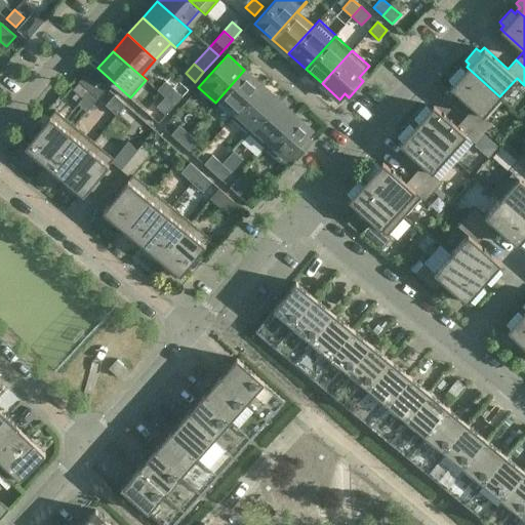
[(499,96),(467,67),(463,70),(460,66),(449,79),(453,82),(449,86),(473,107),(465,116),(484,133),(492,124),(483,115),(499,96)]
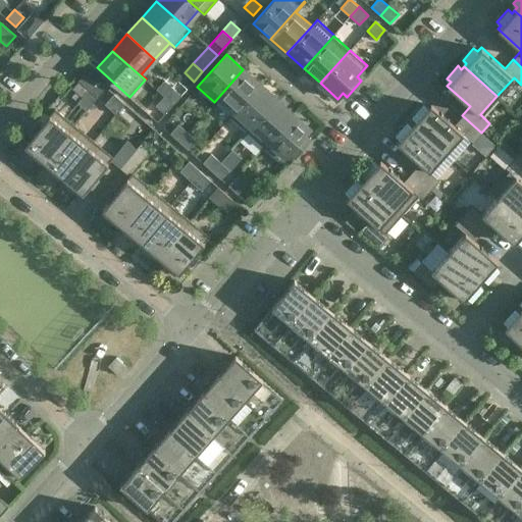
[(79,80),(97,97),(106,87),(88,69),(79,80)]
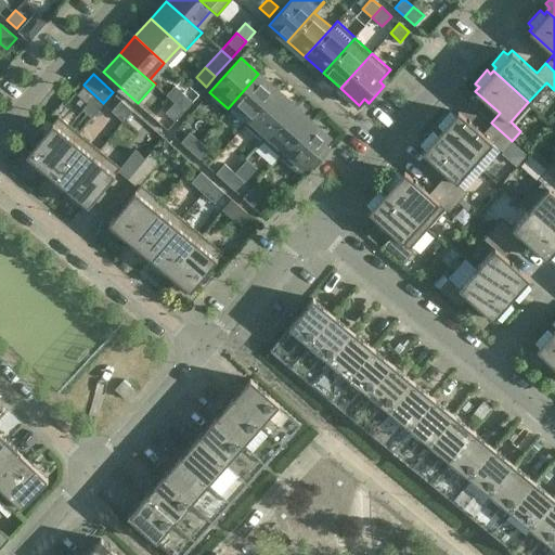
[(245,125),(276,89),(258,74),(228,108),(229,110),(233,104),(249,118),(244,124),(245,125)]
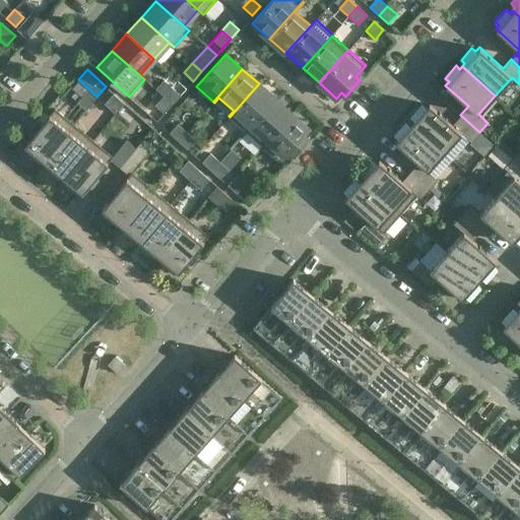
[(246,131),(275,99),(259,83),(230,117),(246,131)]
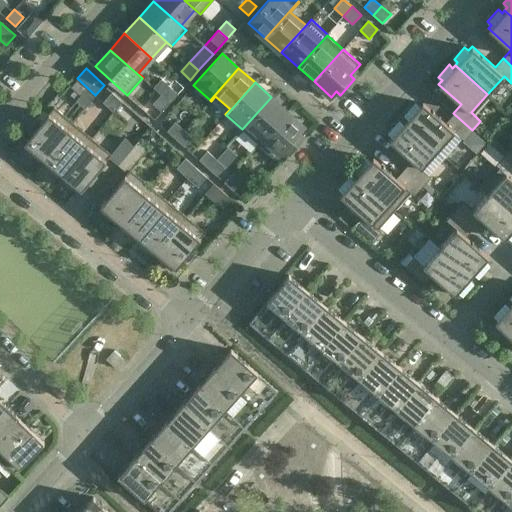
[(169,85),(160,94),(170,103),(178,93),(169,85)]
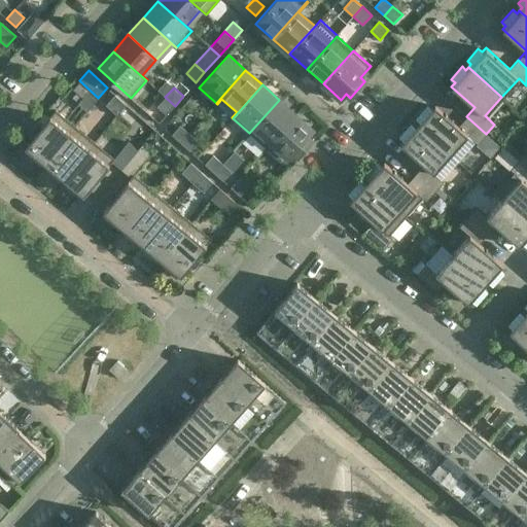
[(106,104),(116,114),(126,104),(115,95),(106,104)]
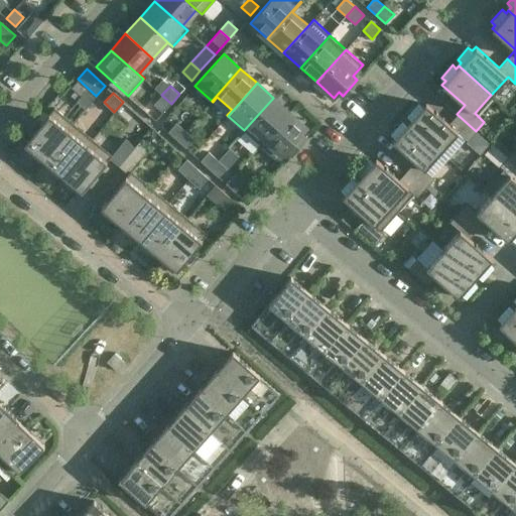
[(153,104),(162,113),(171,104),(161,95),(153,104)]
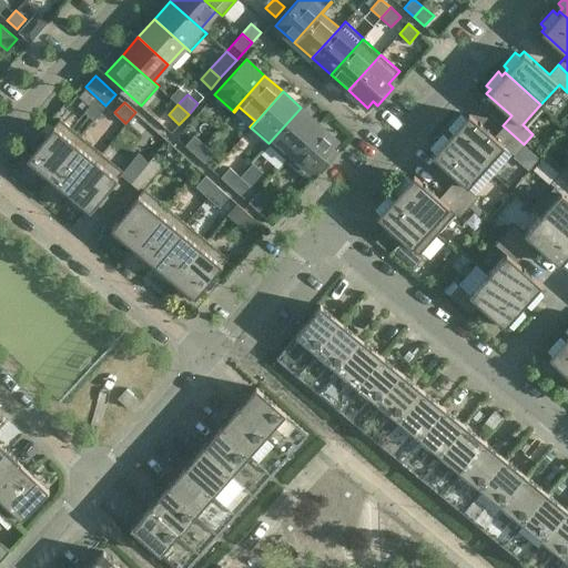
[(286,159),(318,123),(301,108),(269,143),(286,159)]
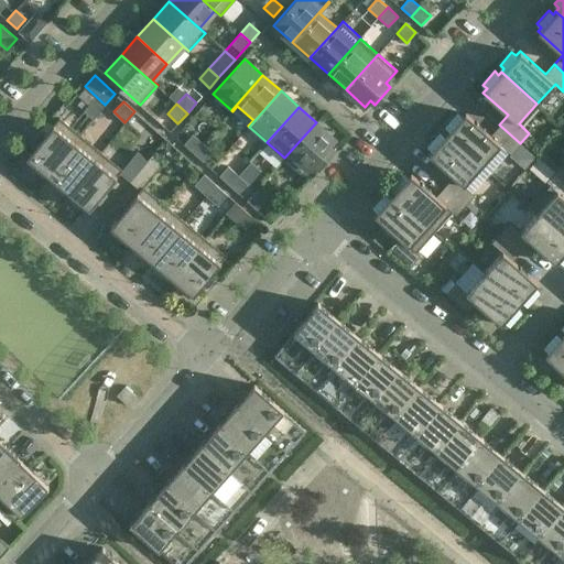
[(449,129),(446,132),(483,164),(500,144),(511,154),(520,143),(499,125),(490,134),(465,112),(462,116),(457,112),(445,126),(449,129)]
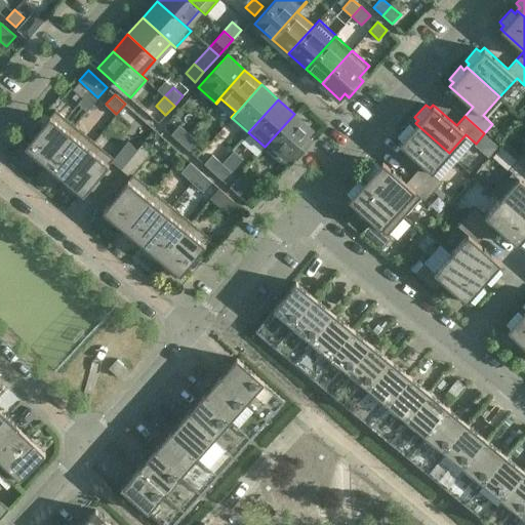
[(43,163),(75,125),(55,109),(43,124),(38,120),(27,133),(32,137),(24,148),(43,163)]
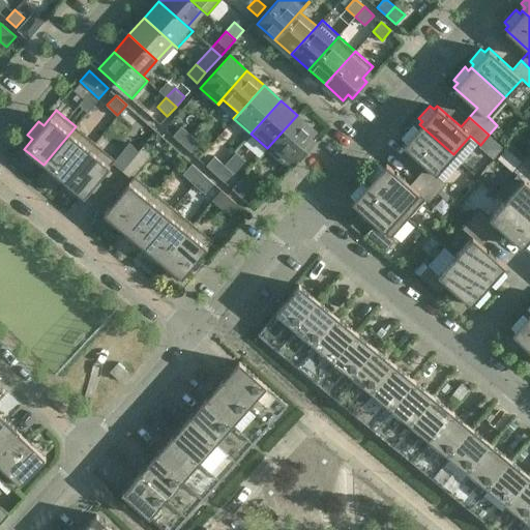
[(315,130),(297,116),(297,115),(267,148),(285,165),(295,153),(299,157),(315,141),(310,137),(315,130)]
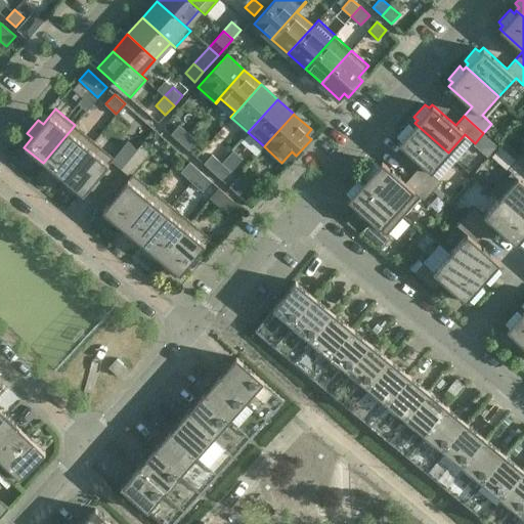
[(448,153),(415,123),(412,126),(408,123),(397,135),(401,138),(398,142),(422,164),(413,173),(433,190),(441,180),(431,172),(448,153)]
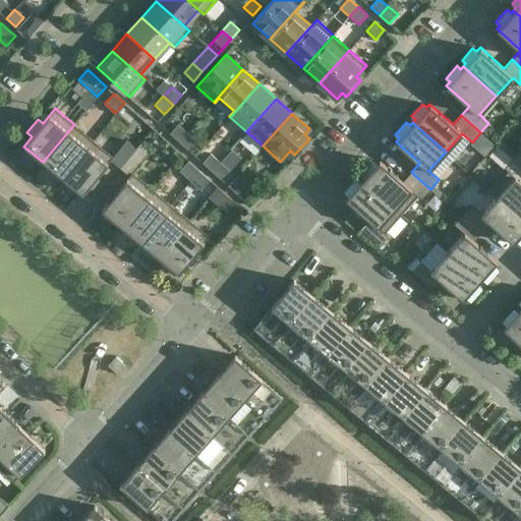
[(62,178),(94,140),(74,124),(43,162),(62,178)]
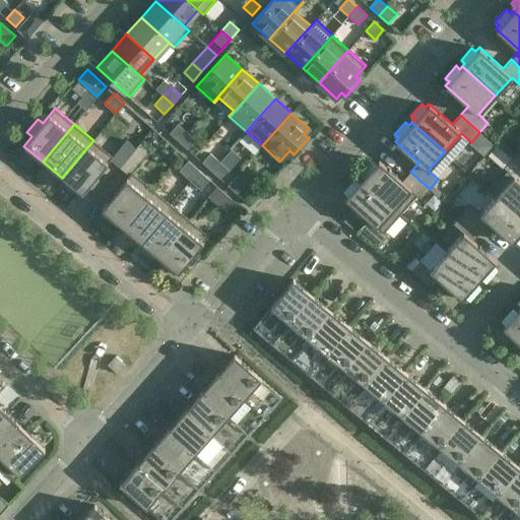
[(178,124),(170,133),(179,141),(187,131),(178,124)]
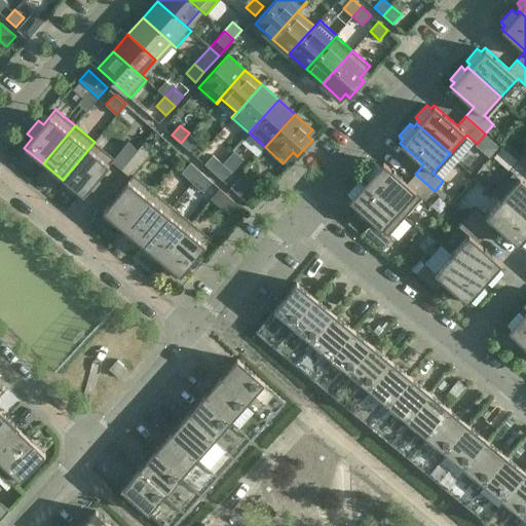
[(189,133),(181,143),(190,151),(198,142),(189,133)]
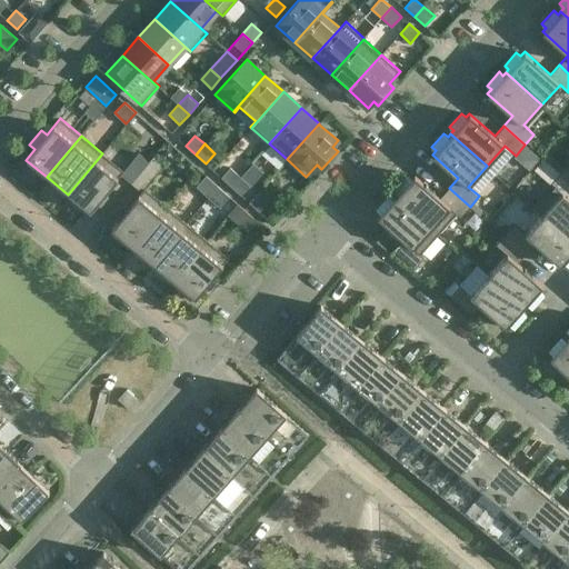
[(121,175),(131,183),(155,155),(149,161),(138,152),(123,170),(102,153),(68,195),(89,212),(118,178),(121,175)]
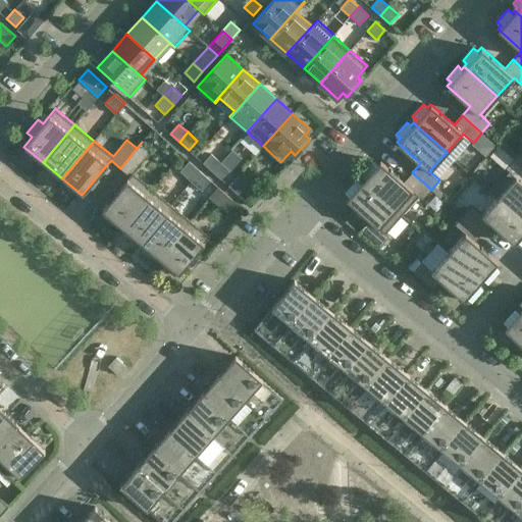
[(120,226),(152,189),(133,172),(152,150),(142,142),(120,168),(129,175),(126,178),(127,178),(101,210),(120,226)]
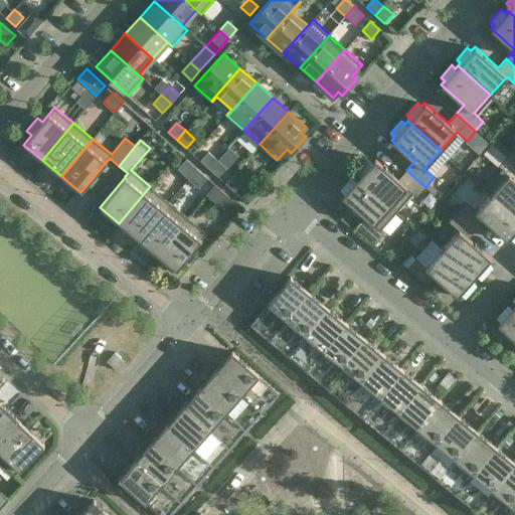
[(200,160),(209,168),(217,159),(208,151),(200,160)]
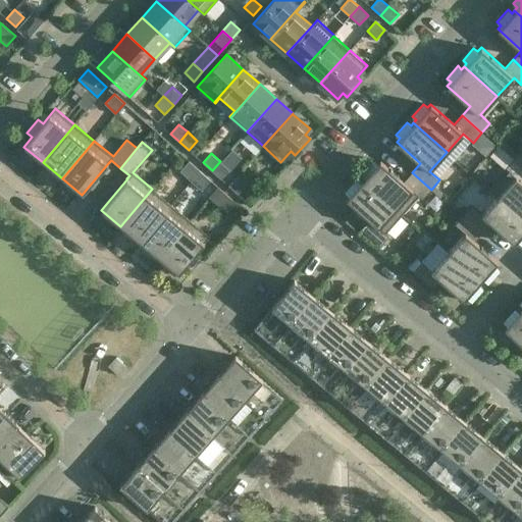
[(521,165),(514,158),(506,167),(510,171),(492,190),(499,196),(521,216),(521,165)]
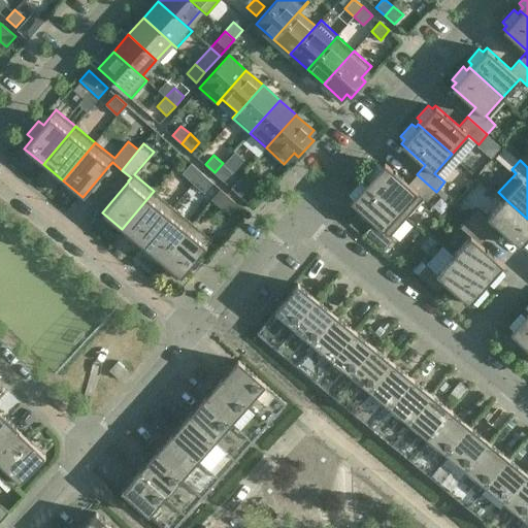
[(193,183),(201,172),(191,162),(182,172),(193,183)]
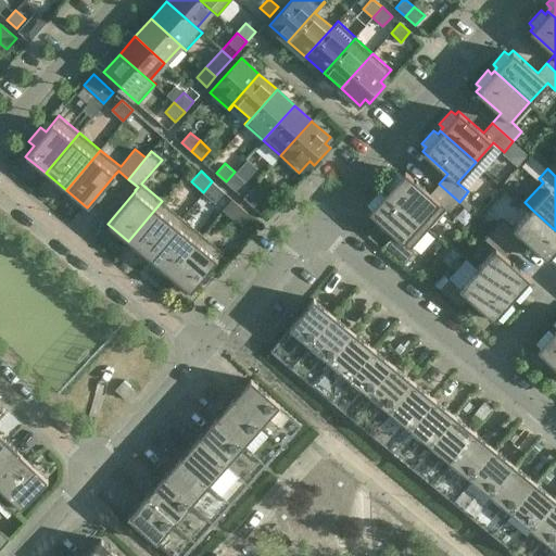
[(449,213),(459,202),(439,184),(430,193),(405,171),(401,175),(396,171),(384,184),(389,188),(387,191),(428,228),(445,210),(449,213)]
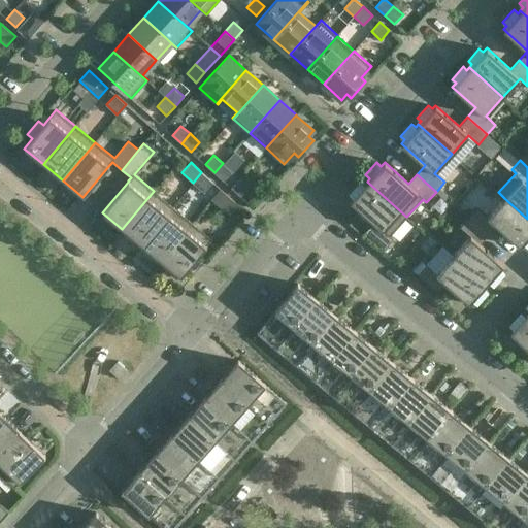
[(232,172),(223,163),(215,172),(224,182),(232,172)]
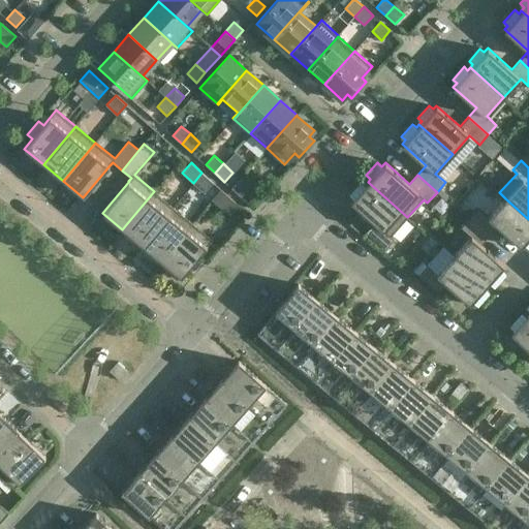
[(204,192),(213,182),(201,173),(193,183),(204,192)]
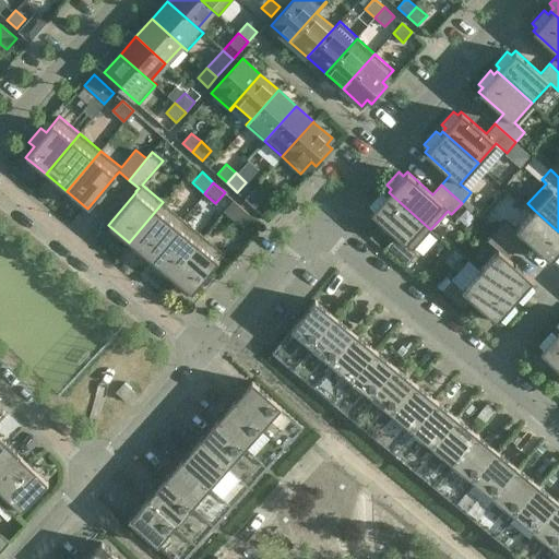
[(263,198),(253,189),(245,199),(254,207),(263,198)]
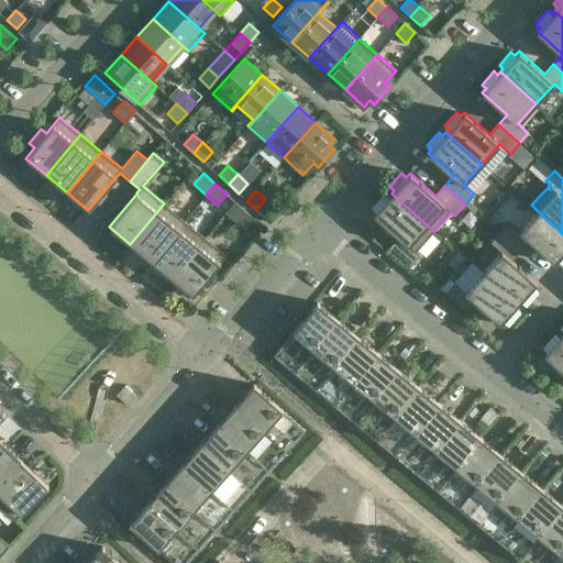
[(417,251),(433,231),(392,194),(388,196),(384,192),(373,206),(376,210),(373,213),(398,236),(389,246),(410,265),(420,254),(417,251)]
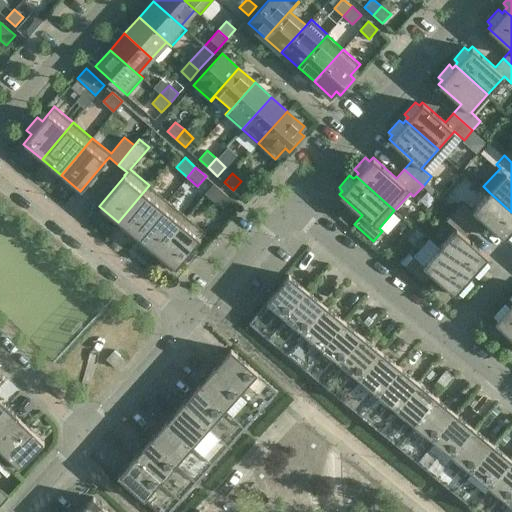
[(213,183),(205,193),(223,210),(232,200),(213,183)]
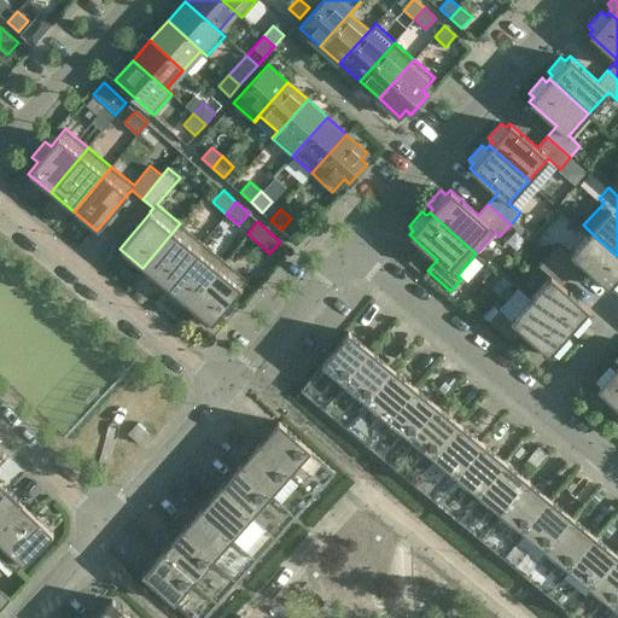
[(165,287),(203,242),(180,223),(143,268),(165,287)]
